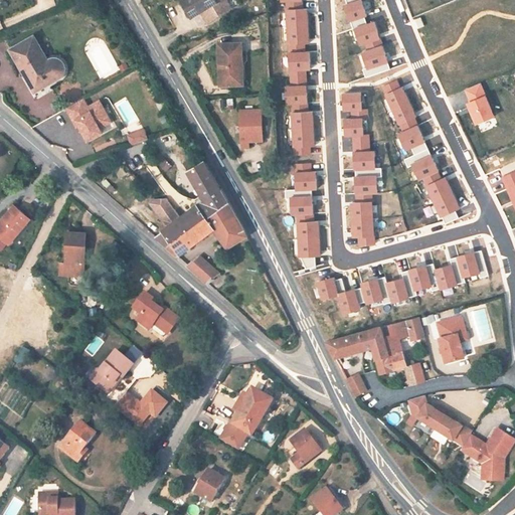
[(180,0),(192,17),(201,12),(205,17),(211,13),(214,18),(237,4),(235,0),(180,0)]
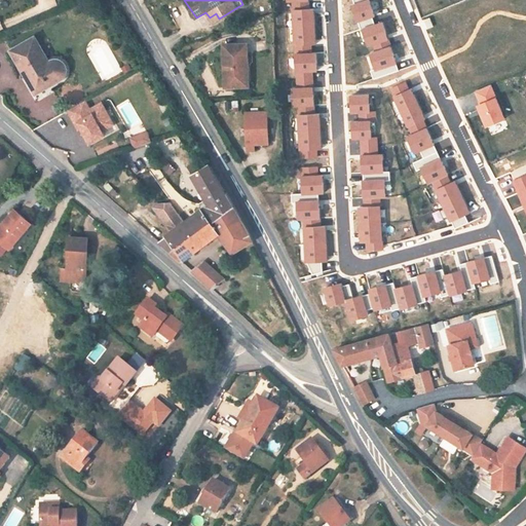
[(216,13),(210,17),(213,23),(219,19),(216,13)]
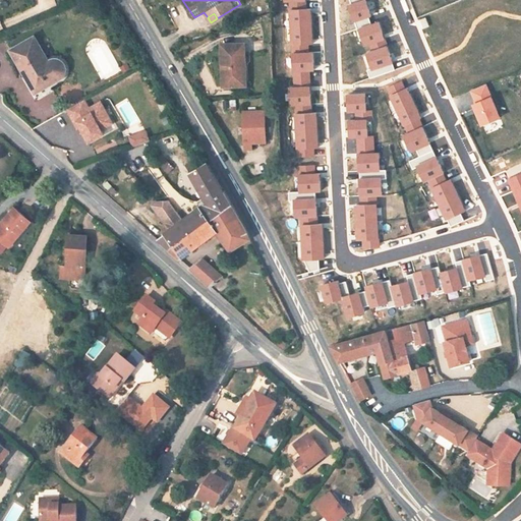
[(35,37),(30,39),(44,64),(49,61),(35,37)]
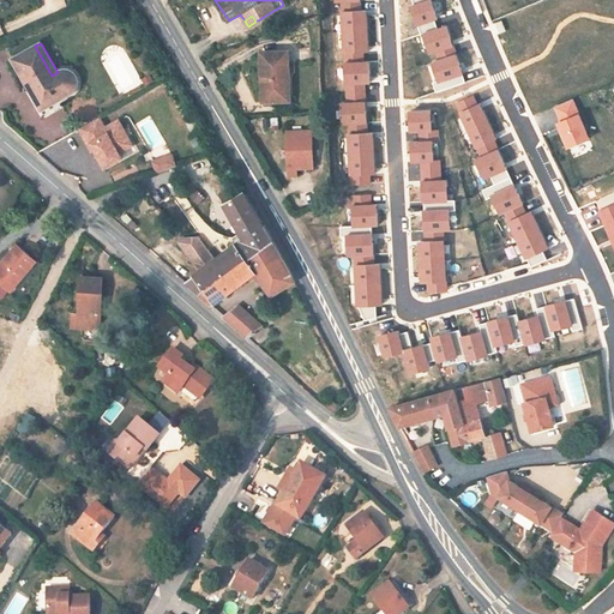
[(35,46),(12,59),(30,90),(37,86),(48,107),(71,94),(72,92),(74,90),(77,86),(77,84),(77,79),(74,76),(73,73),(70,72),(67,71),(64,71),(60,71),(58,72),(52,76),(35,46)]
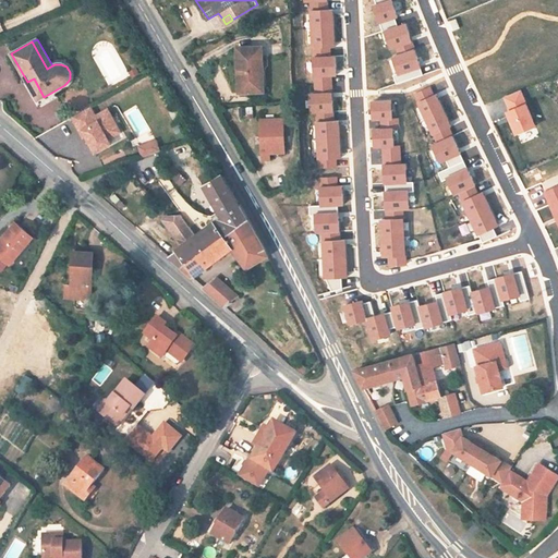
[(262,47),(237,48),(239,93),(251,93),(251,88),(264,87),(262,47)]
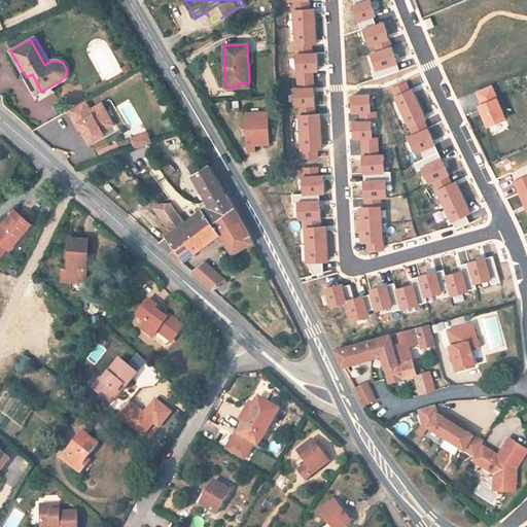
[(130,65),(123,69),(126,73),(132,70),(130,65)]
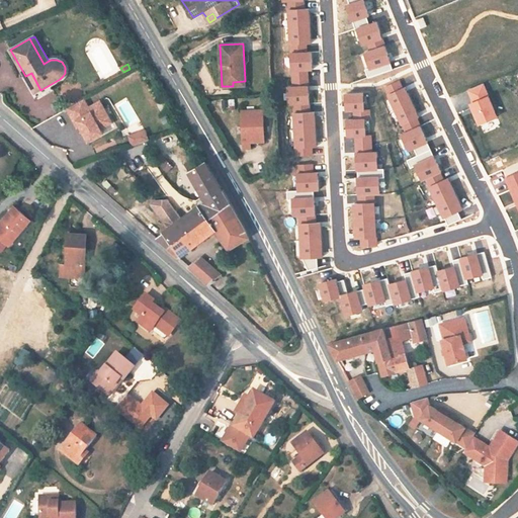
[(40,90),(31,73),(25,76),(35,93),(40,90)]
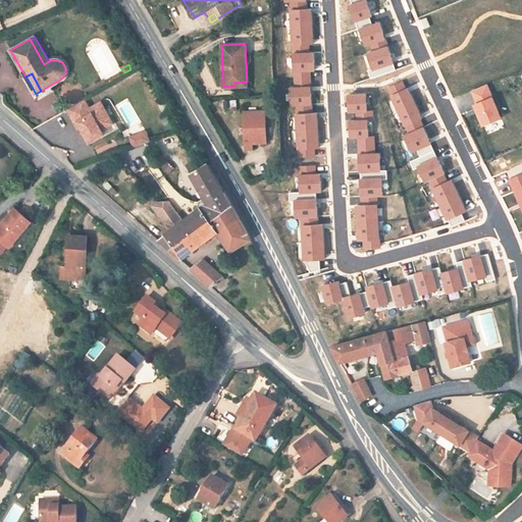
[(489,82),(471,89),(476,102),(473,102),(482,125),(504,116),(489,82)]
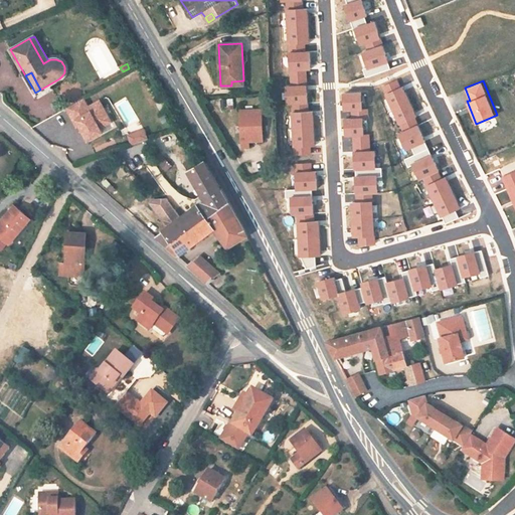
[(66,109),(73,122),(76,121),(79,126),(88,141),(103,133),(100,128),(98,124),(109,118),(100,101),(88,108),(83,99),(66,109)]
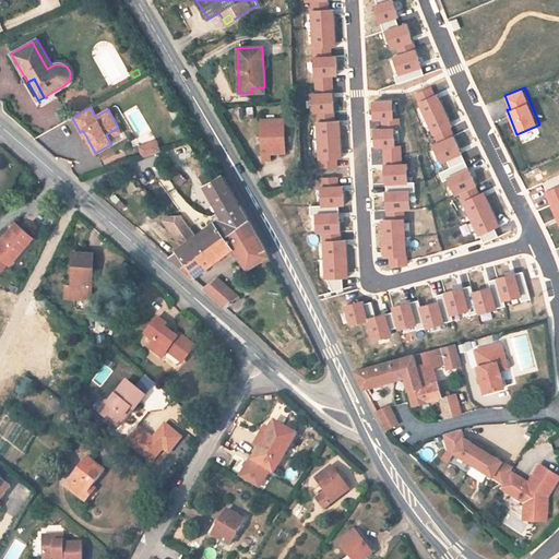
[(284,119),(261,120),(263,161),(271,159),(270,154),(277,154),(276,149),(285,147),(284,119)]
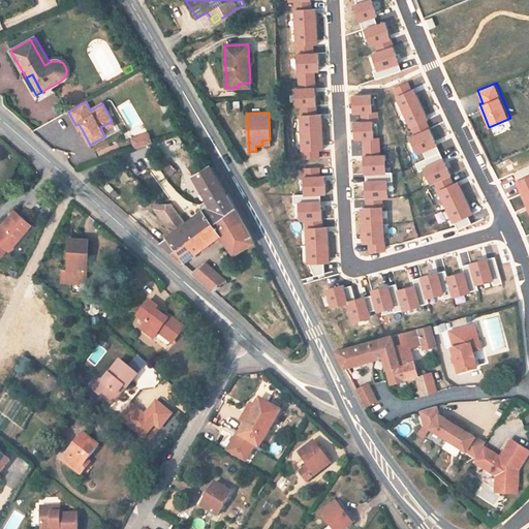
[(100,127),(102,131),(114,125),(112,121),(100,127)]
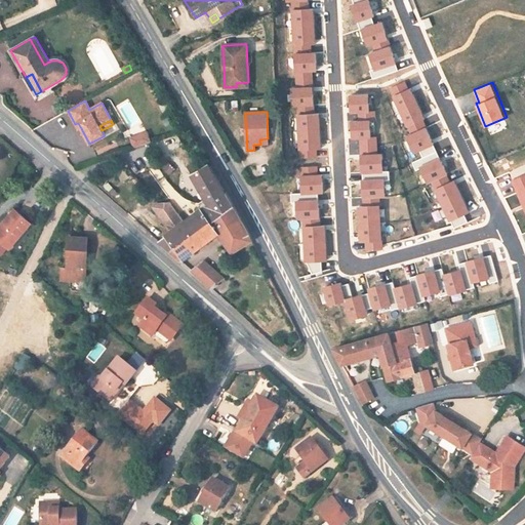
[(147,132),(131,138),(134,148),(151,143),(147,132)]
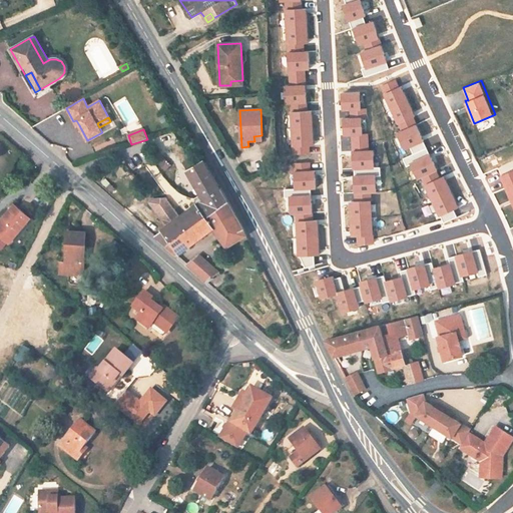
[(182,163),(187,171),(195,166),(190,158),(182,163)]
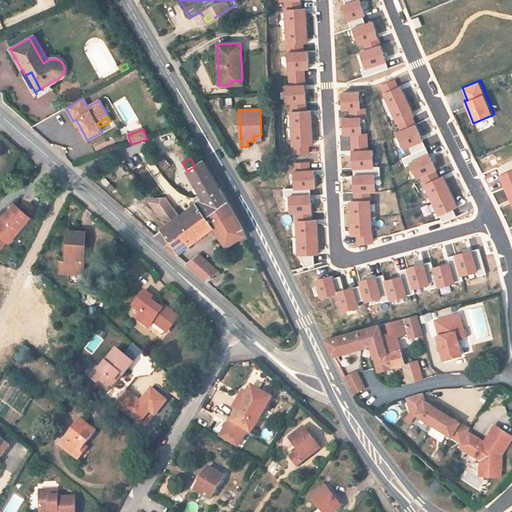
[(162,230),(155,235),(166,245),(170,241),(204,216),(205,217),(227,201),(220,188),(219,188),(203,161),(195,166),(187,171),(201,196),(204,200),(198,204),(180,217),(173,208),(167,200),(166,197),(155,198),(149,202),(155,209),(160,217),(167,227),(162,230)]
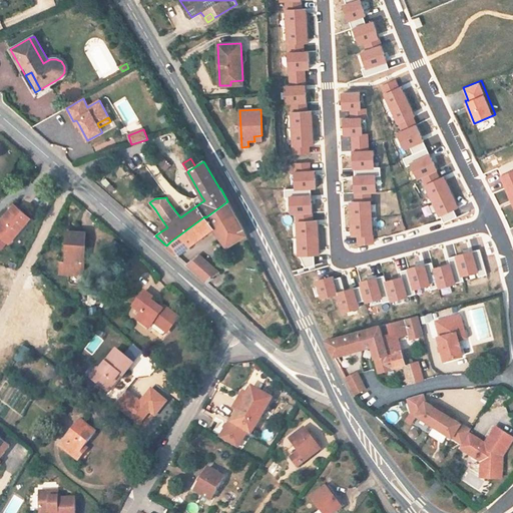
[(512,170),(501,175),(512,205),(512,170)]
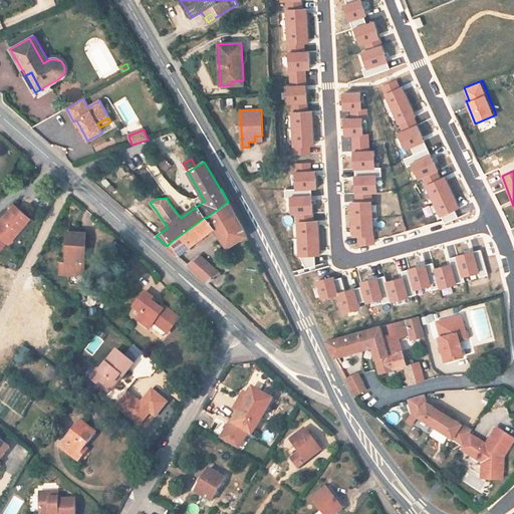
[(199,205),(205,201),(202,197),(196,201),(199,205)]
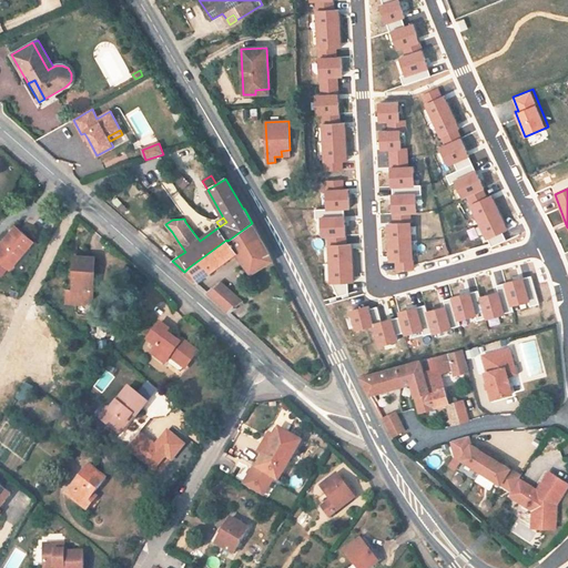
[(270,254),(252,223),(227,241),(226,240),(189,267),(184,272),(195,283),(235,254),(250,274),(273,261),(270,254)]
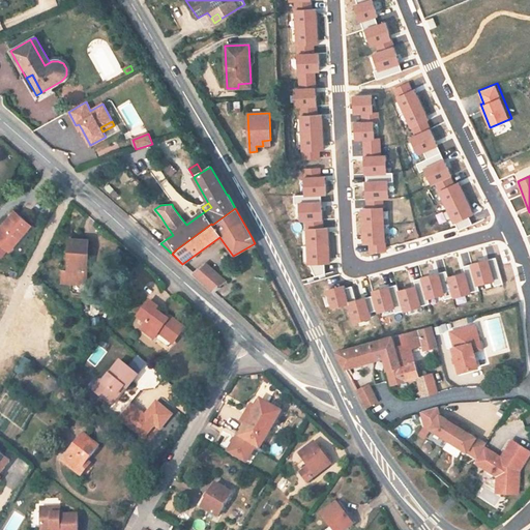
[(31,226),(15,211),(0,228),(0,244),(8,252),(31,226)]
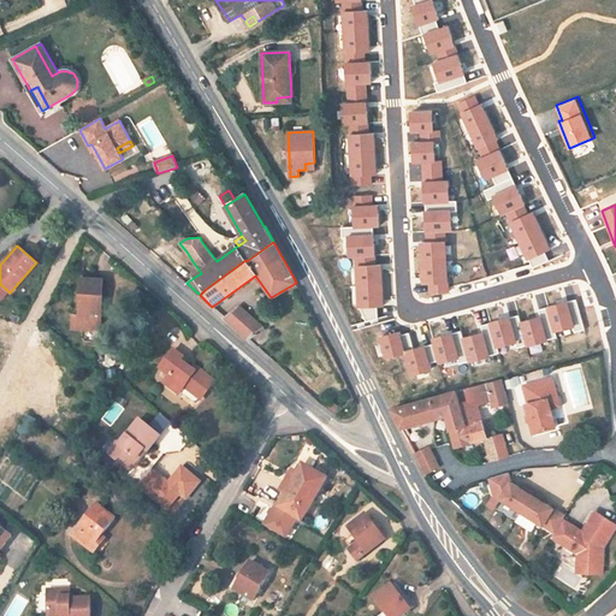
[(104,279),(81,278),(78,315),(78,317),(100,318),(101,318),(104,279)]
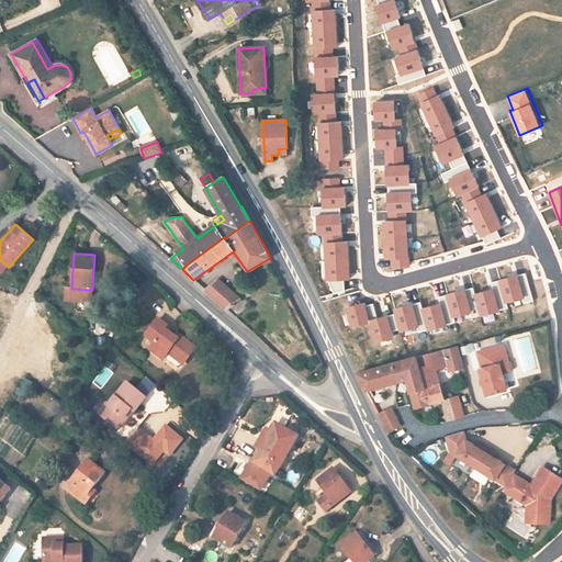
[(239,299),(218,280),(204,290),(225,308),(239,299)]
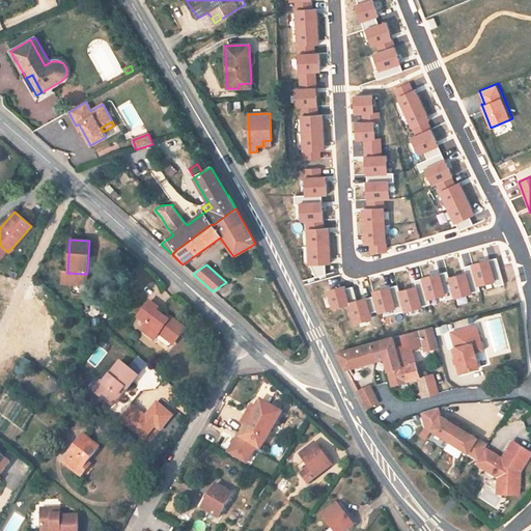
[(67,272),(62,272),(61,284),(80,285),(86,280),(86,274),(67,273),(67,272)]
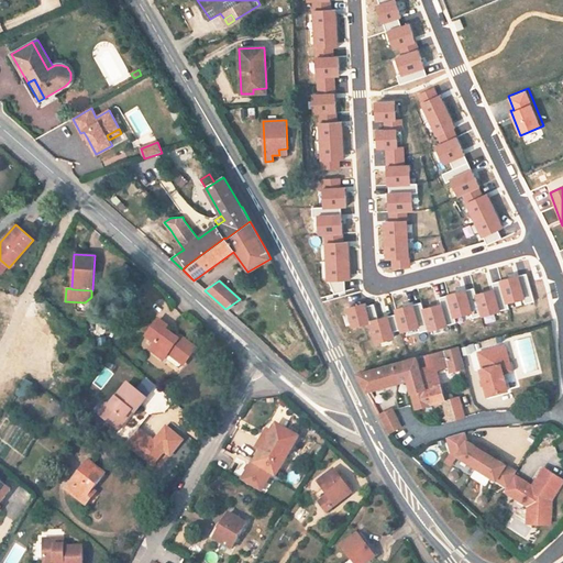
[(158,320),(146,337),(155,343),(152,346),(166,357),(167,360),(177,367),(180,367),(184,362),(186,363),(196,349),(180,337),(178,340),(166,330),(168,327),(158,320)]
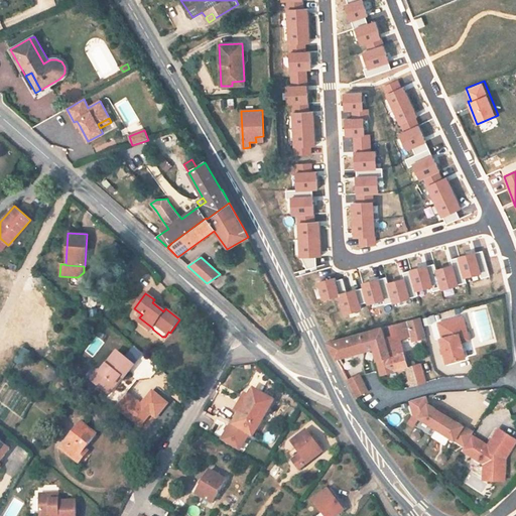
[(439,338),(446,362),(465,358),(461,342),(463,341),(461,334),(467,332),(463,316),(438,323),(442,338),(439,338)]
